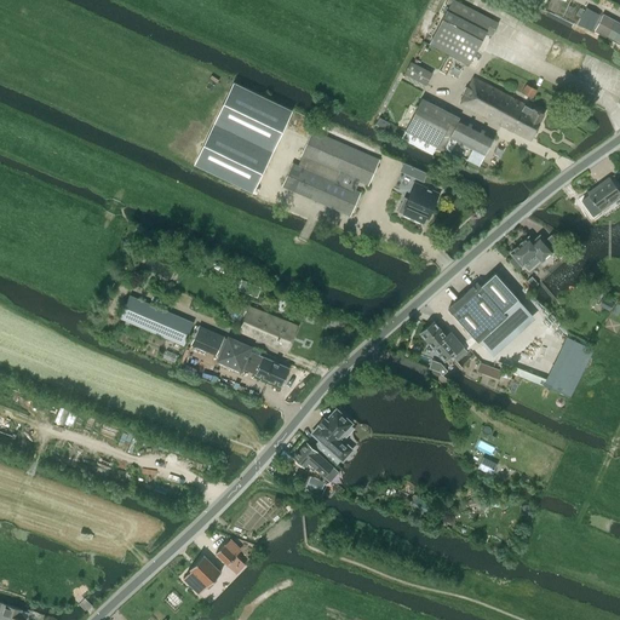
[(442,22),(430,45),(469,65),(481,42),(486,33),(492,36),(499,23),(454,0),(453,0),(452,5),(442,22)]
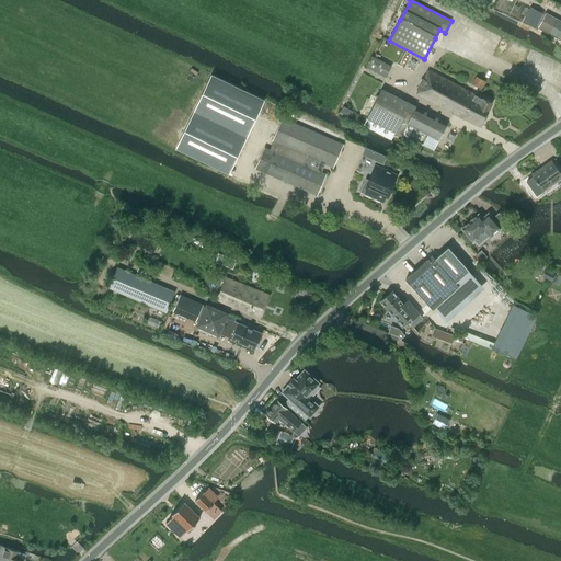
[(530,7),(524,20),(537,27),(538,29),(545,31),(553,36),(560,39),(560,21),(552,16),(546,13),(545,14),(530,7)]
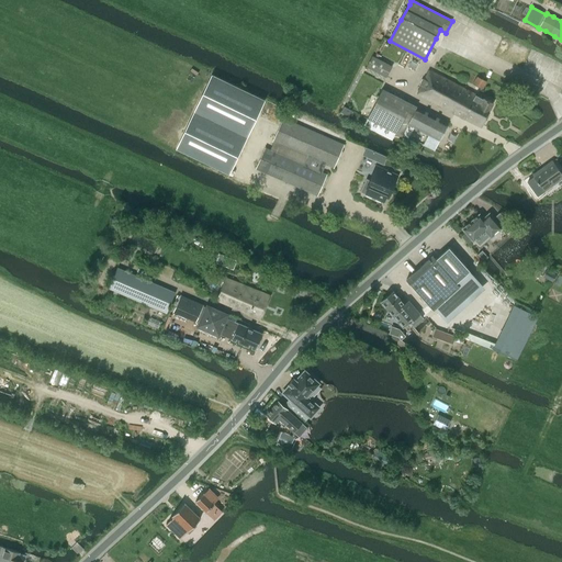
[(366,67),(386,78),(392,66),(379,59),(381,55),(374,53),(373,56),(372,55),(366,67)]
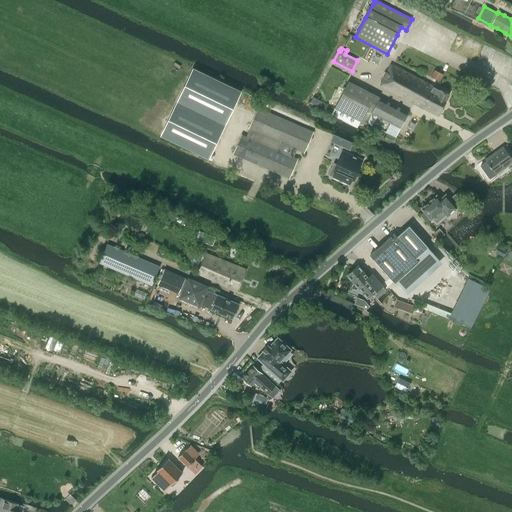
[(362,59),(367,67),(377,67),(382,58),(376,50),(366,50),(362,59)]
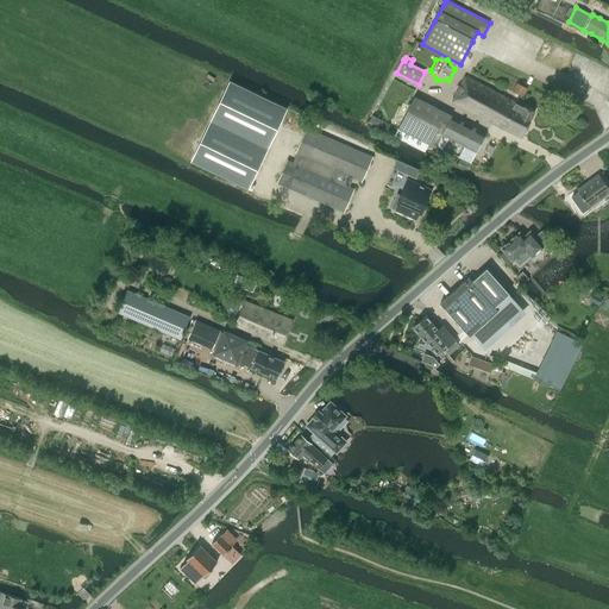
[(491,123),(521,137),(534,111),(525,106),(523,107),(465,77),(452,101),(477,114),(491,123)]
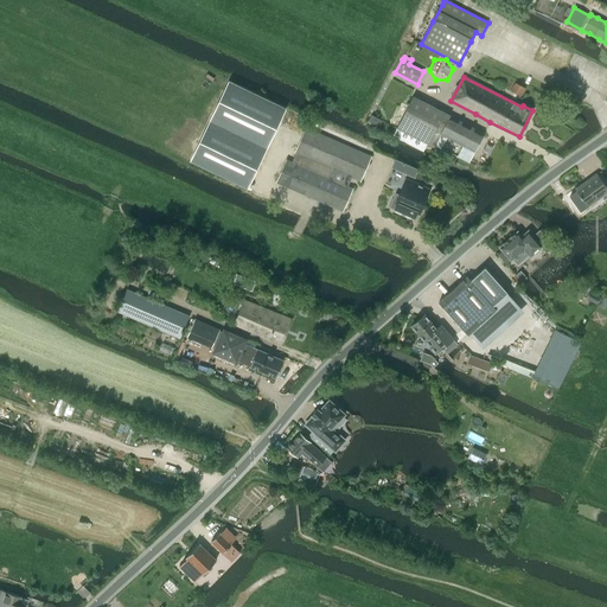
[(428,144),(429,142),(468,163),(484,133),(413,96),(396,128),(428,144)]
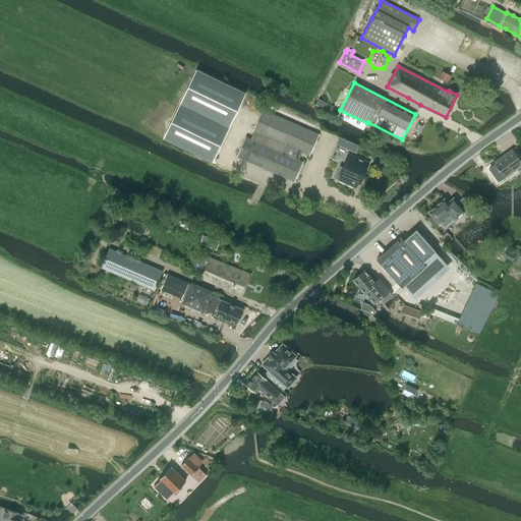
[(319,134),(263,110),(253,131),(284,145),(281,153),(246,137),(237,157),(294,181),(302,162),(298,160),(301,152),(308,156),(319,134)]
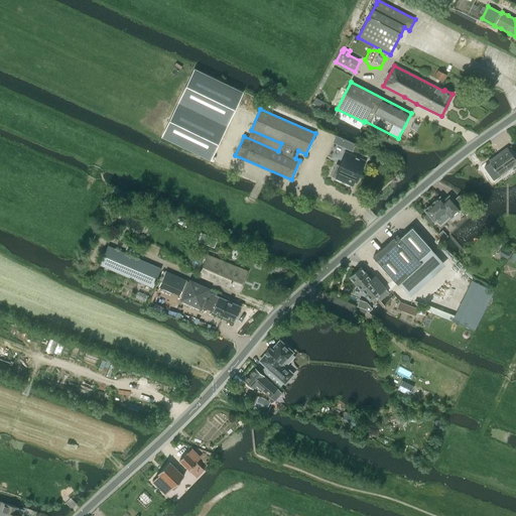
[(515,159),(507,147),(489,160),(499,175),(515,162),(515,159)]
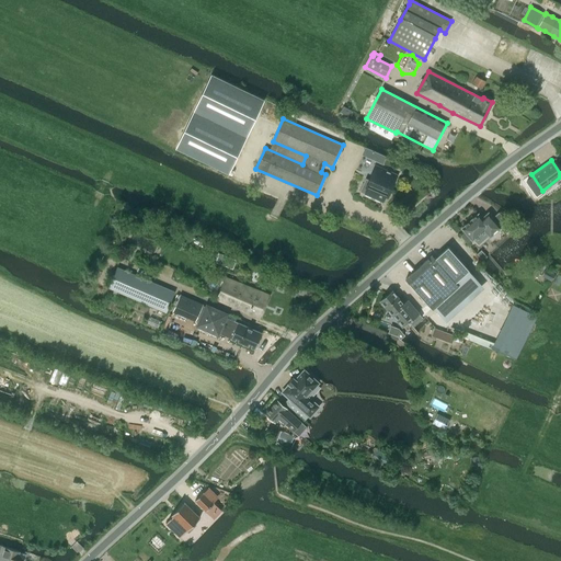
[(365,178),(359,192),(382,202),(385,196),(386,197),(396,175),(390,173),(389,175),(375,170),(370,181),(365,178)]
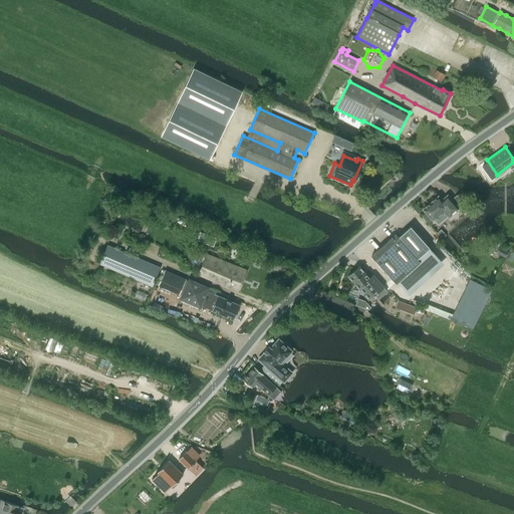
[(427,213),(423,216),(428,222),(432,219),(433,220),(434,219),(438,224),(448,216),(449,217),(459,208),(465,203),(457,194),(451,199),(448,195),(442,200),(439,196),(423,209),(427,213)]
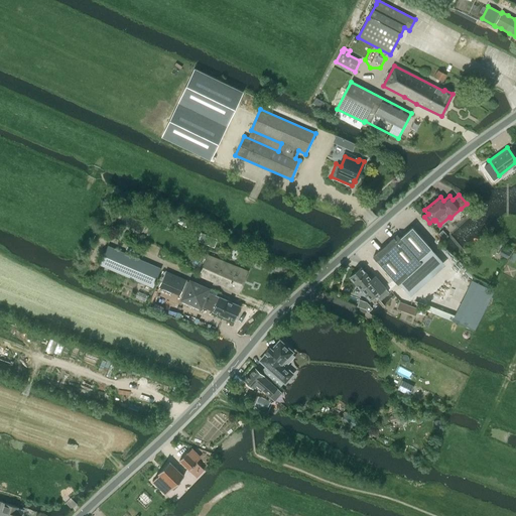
[(397,235),(373,257),(390,276),(397,283),(421,262),(418,259),(423,255),(427,252),(431,249),(412,227),(400,238),(397,235)]
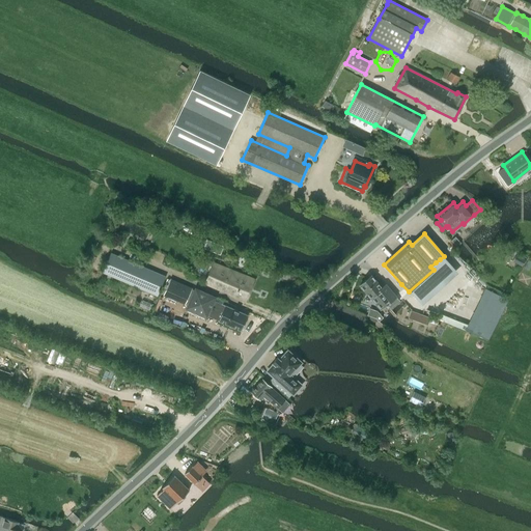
[(157,296),(165,276),(111,253),(103,273),(157,296)]
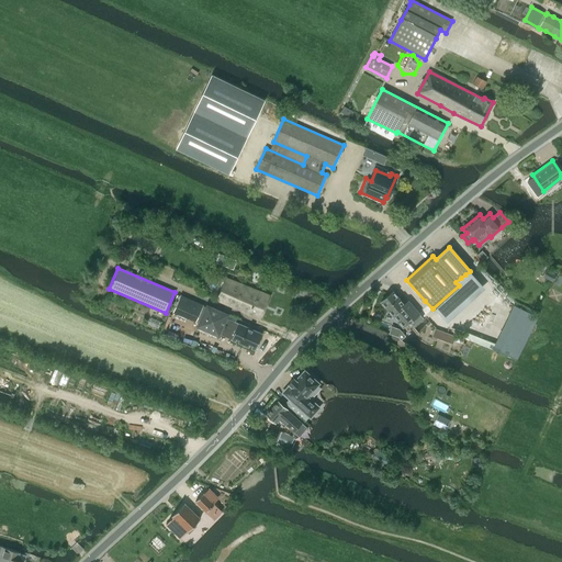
[(225,278),(216,300),(260,318),(269,295),(225,278)]
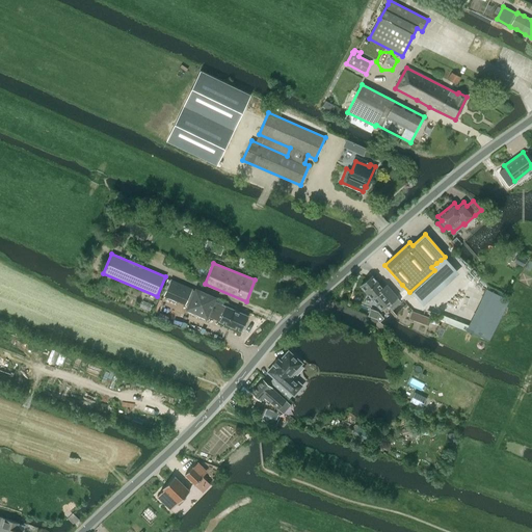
[(367,280),(361,286),(372,298),(375,302),(381,310),(388,304),(391,309),(400,300),(397,297),(387,285),(382,288),(372,275),(367,280)]
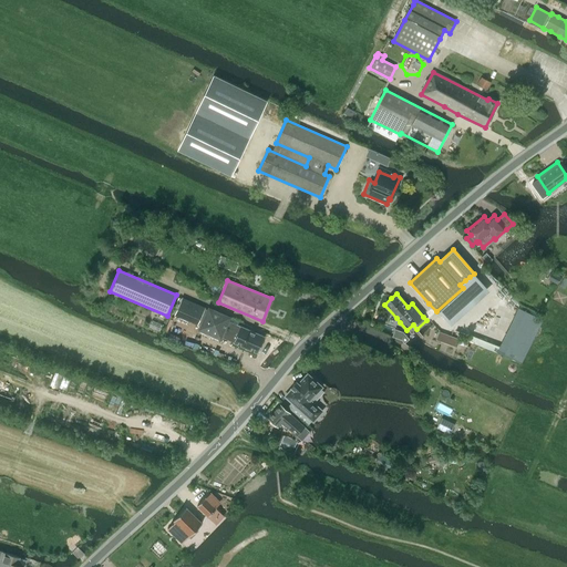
[(200,325),(198,330),(220,340),(232,317),(208,307),(207,309),(205,308),(205,307),(182,297),(174,316),(197,326),(198,323),(200,325)]
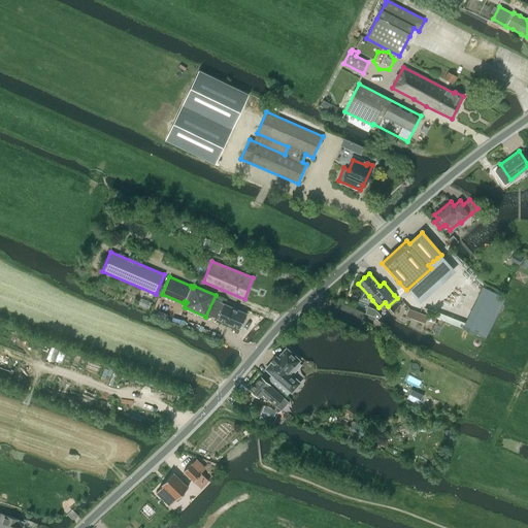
[(463,328),(463,327),(486,337),(505,297),(483,287),(465,323),(436,310),(434,317),(463,328)]
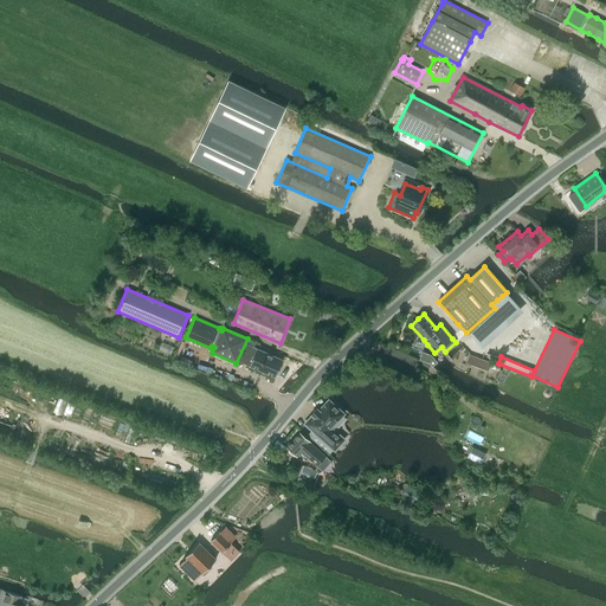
[(250,362),(249,366),(275,378),(276,374),(283,359),(257,347),(250,362)]
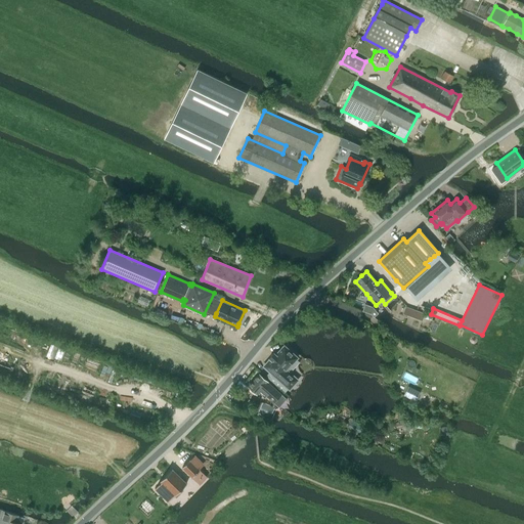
[(270,359),(264,366),(265,366),(270,370),(265,376),(284,393),(289,388),(289,389),(297,380),(296,380),(286,369),(296,357),(284,346),(276,355),(273,353),(269,358),(270,359)]
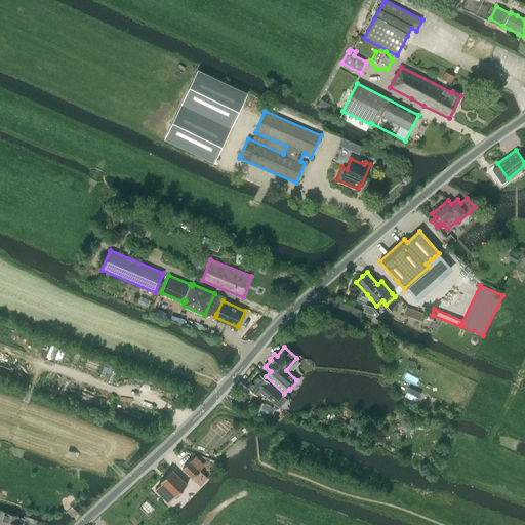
[(259,375),(249,387),(257,395),(261,391),(275,403),(282,395),(259,375)]
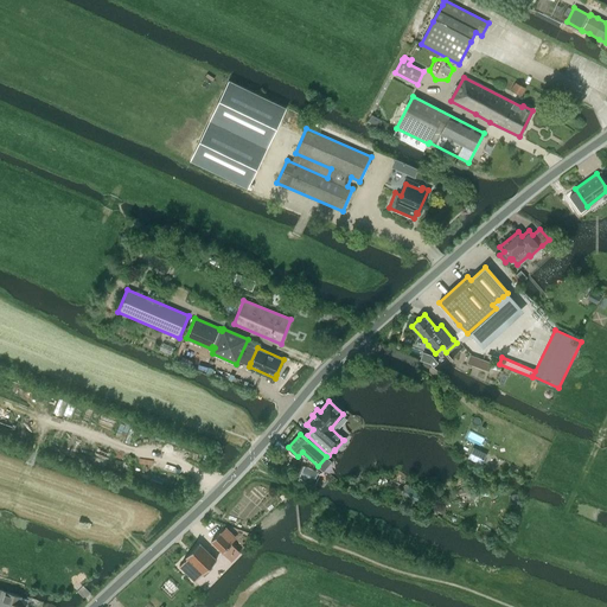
[(318,471),(304,466),(299,478),(313,484),(318,471)]
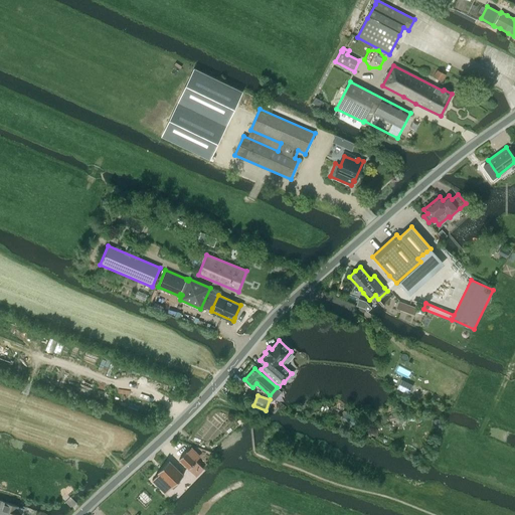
[(185,453),(179,459),(189,469),(195,462),(185,453)]
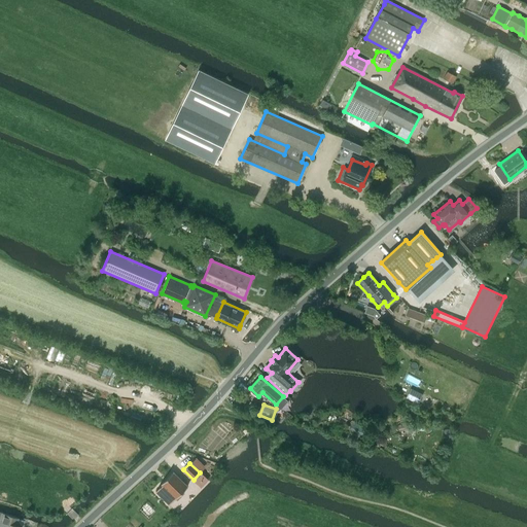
[(187,486),(173,471),(161,485),(162,486),(155,492),(169,505),(175,498),(177,500),(185,493),(183,491),(187,486)]
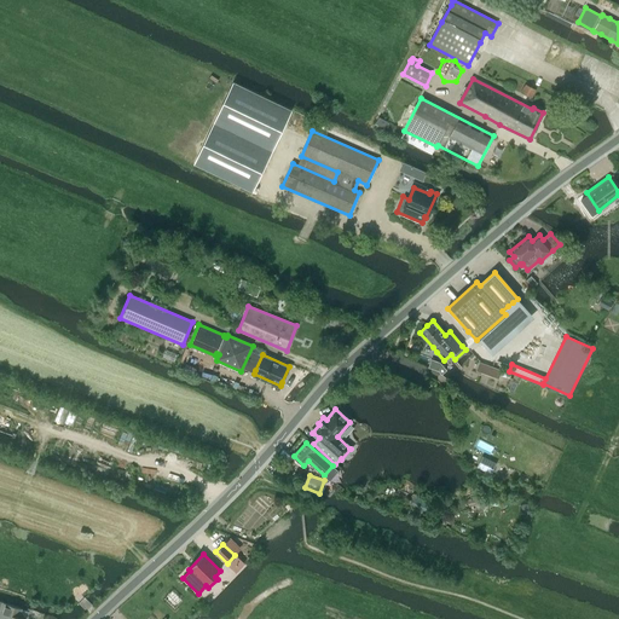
[(23,618),(18,618),(22,609),(3,603),(0,612),(0,618),(23,618)]
